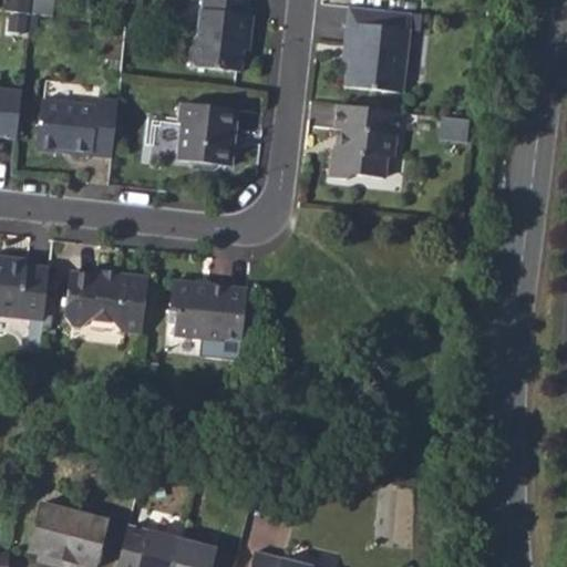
[(199,10),(197,31),(189,37),(186,57),(194,65),(240,72),(244,39),(248,40),(250,16),(246,14),(247,0),(203,0),(203,10),(199,10)]
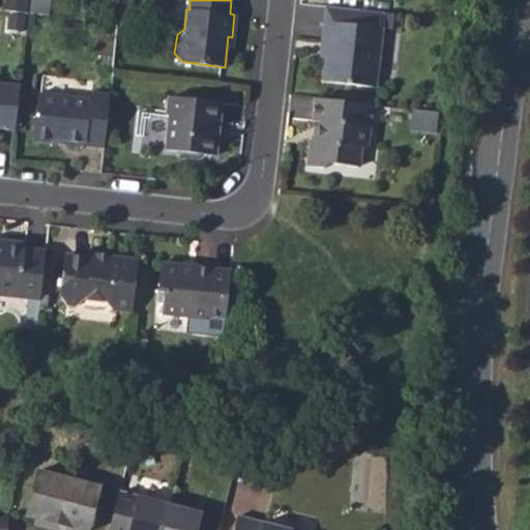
[(373,84),(381,27),(383,10),(358,8),(322,4),(318,40),(323,41),(319,79),(373,84)]
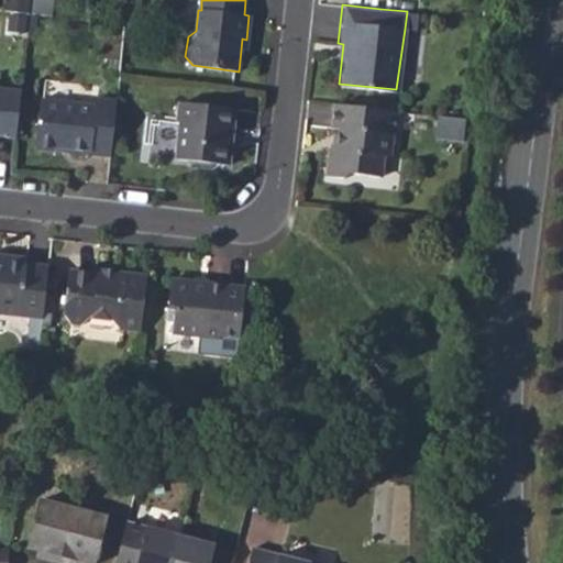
[(408,35),(407,72),(419,72),(420,35),(408,35)]
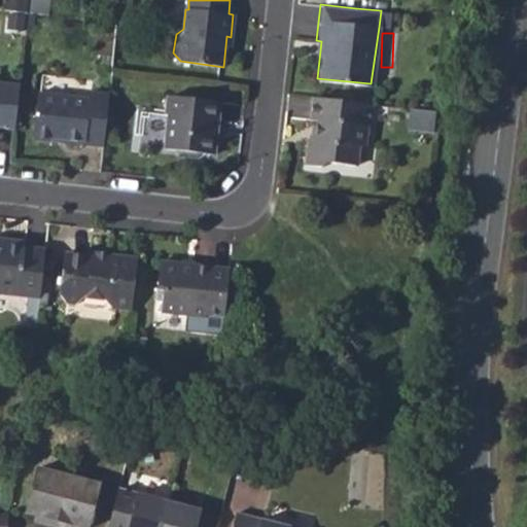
[(57,138),(84,141),(84,144),(103,147),(109,93),(92,91),(94,78),(41,71),(33,134),(39,141),(54,142),(57,138)]
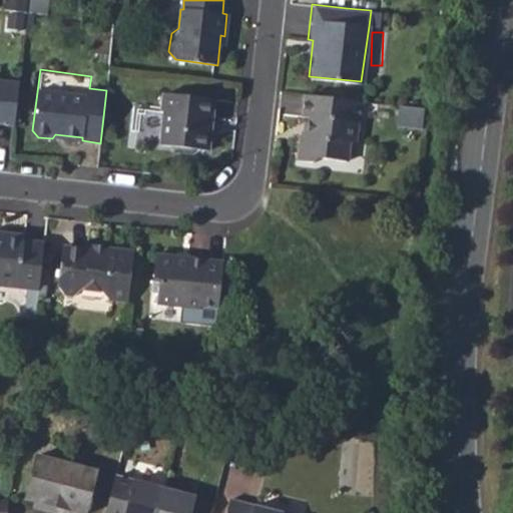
[(0,122),(14,124),(18,88),(0,85),(0,122)]
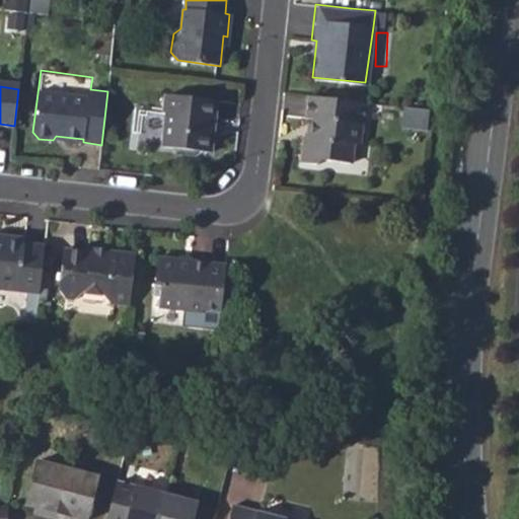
[(212,150),(216,99),(206,98),(202,92),(184,91),(179,95),(168,94),(166,113),(170,113),(167,146),(212,150)]
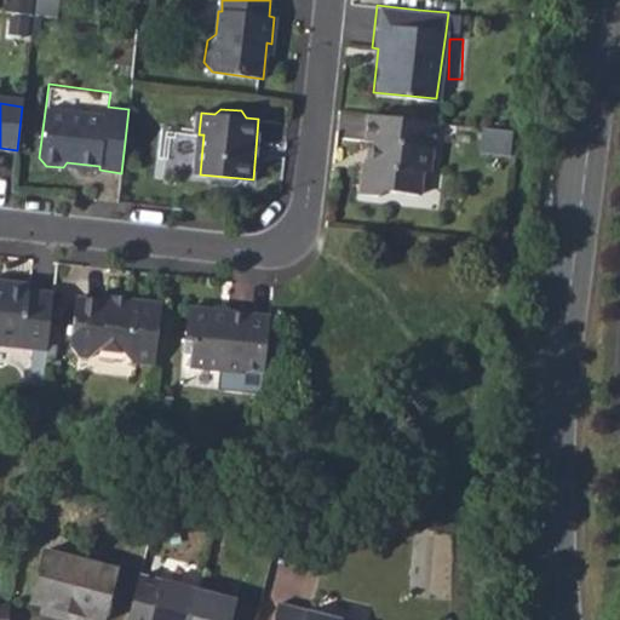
[(423,171),(426,147),(431,147),(435,121),(366,114),(362,142),(369,143),(367,164),(360,162),(357,194),(373,196),(380,190),(413,194),(415,171),(423,171)]
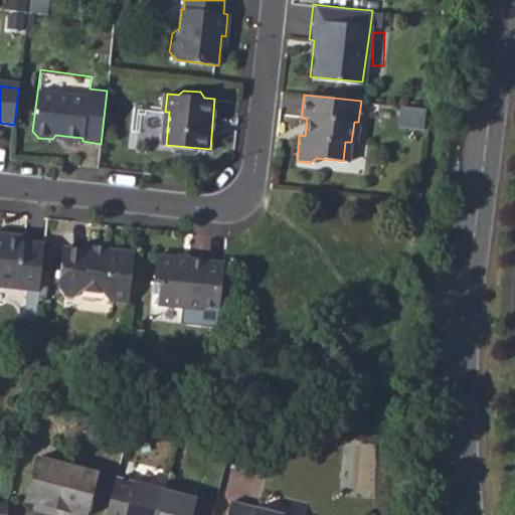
[(353,163),(366,163),(367,143),(354,143),(353,163)]
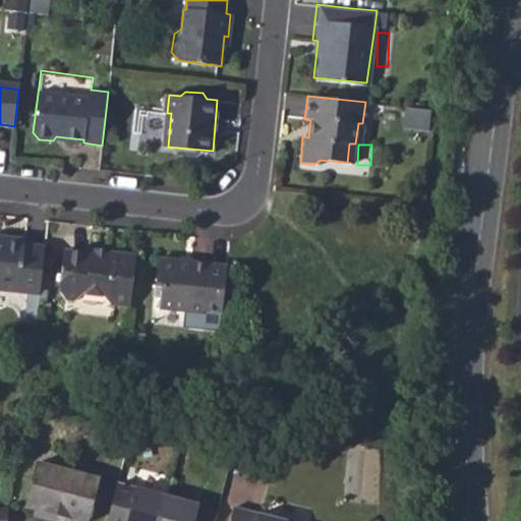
[(0,291),(39,295),(44,248),(22,246),(23,239),(5,238),(4,244),(0,243),(0,291)]
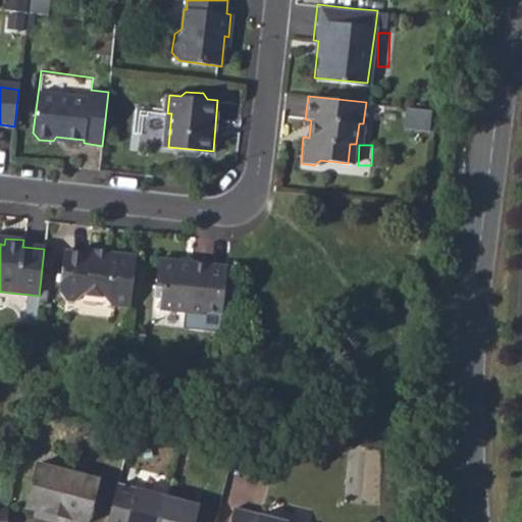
[(85,295),(105,297),(110,305),(129,307),(135,257),(108,254),(108,257),(64,252),(60,292),(66,300),(79,302),(85,295)]
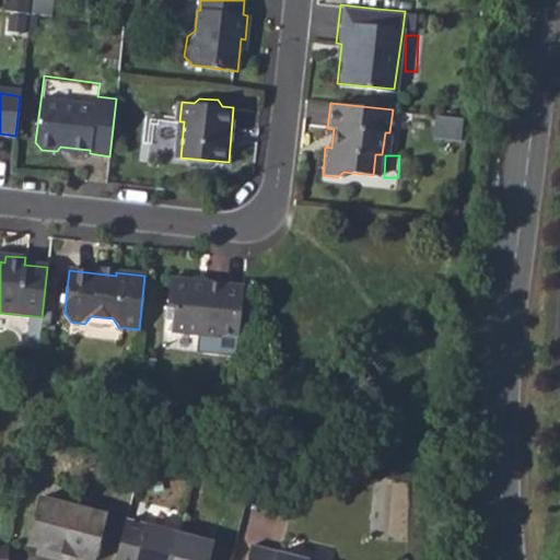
[(170,330),(219,336),(219,331),(237,335),(237,333),(243,284),(206,279),(205,284),(191,282),(193,278),(170,275),(165,306),(172,307),(170,330)]
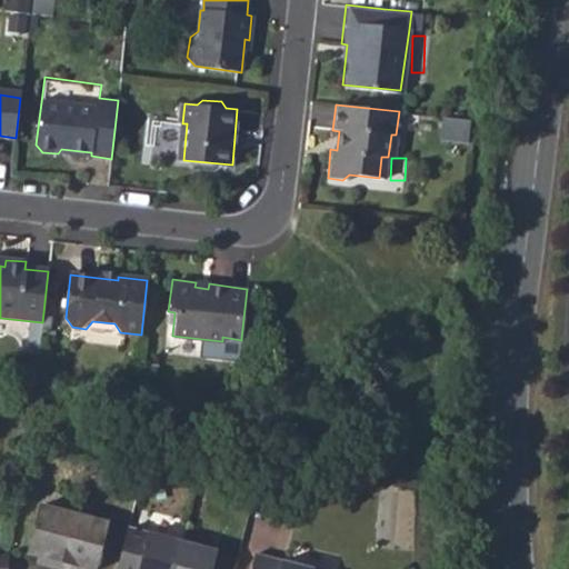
[(37,506),(25,552),(38,556),(45,558),(42,565),(60,568),(73,516),(37,506)]
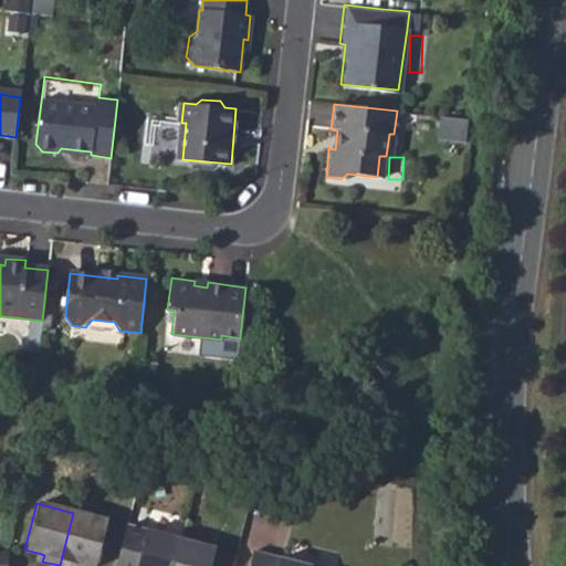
[(73,513),(60,565),(62,565),(76,565),(77,564),(84,565),(86,565),(94,565),(106,521),(73,513)]
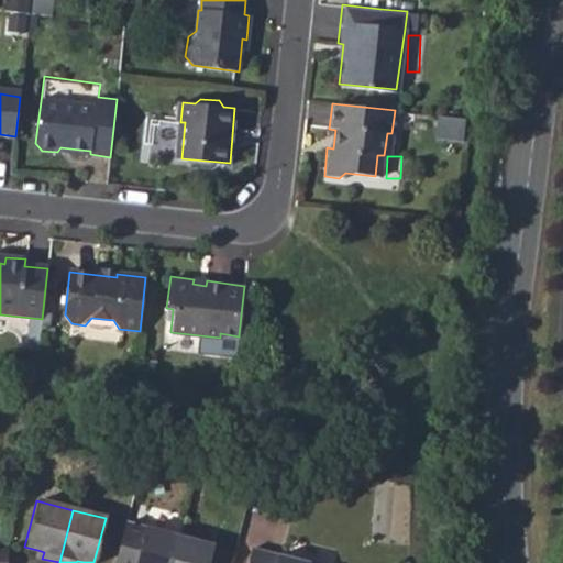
[(173,562),(180,537),(146,528),(125,522),(114,562),(173,562)]
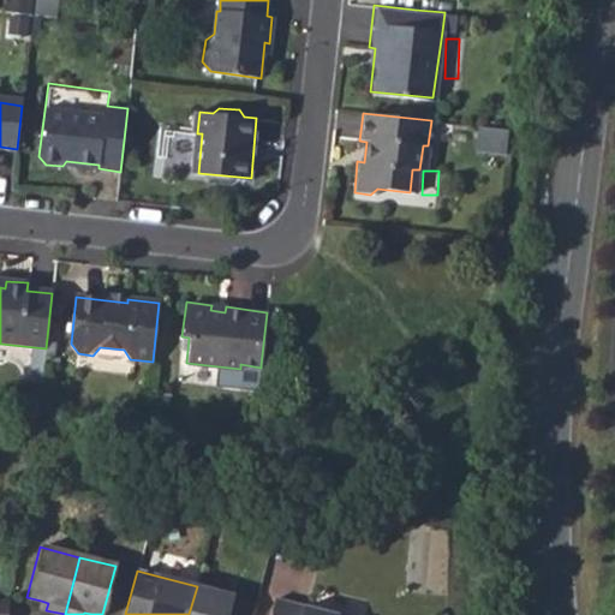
[(0,614),(7,614),(11,587),(0,585),(0,614)]
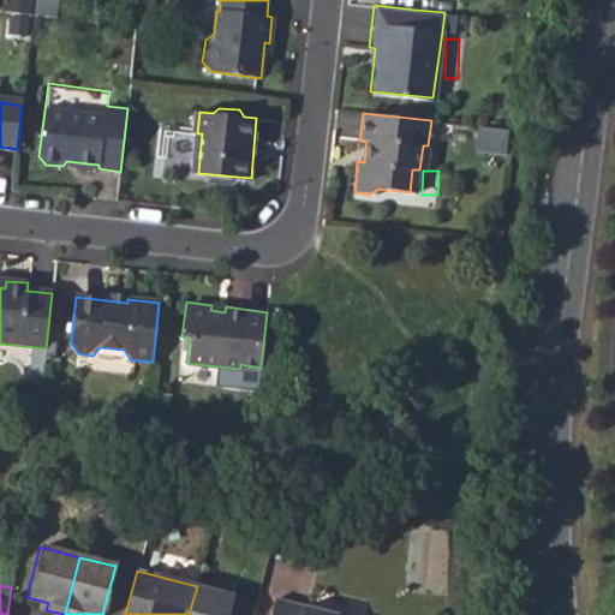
[(231,614),(236,596),(197,586),(189,614),(231,614)]
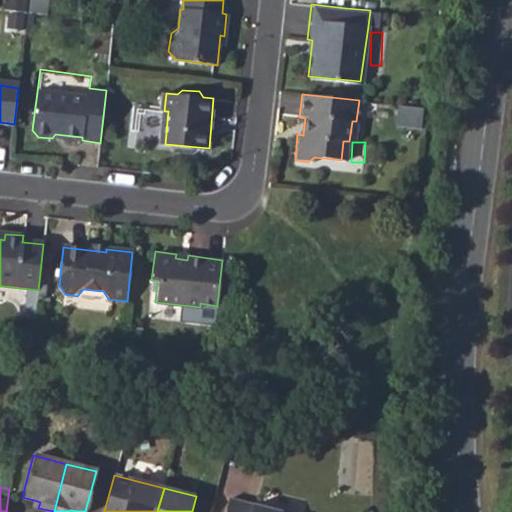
[(280,511),(227,498),(222,511),(280,511)]
